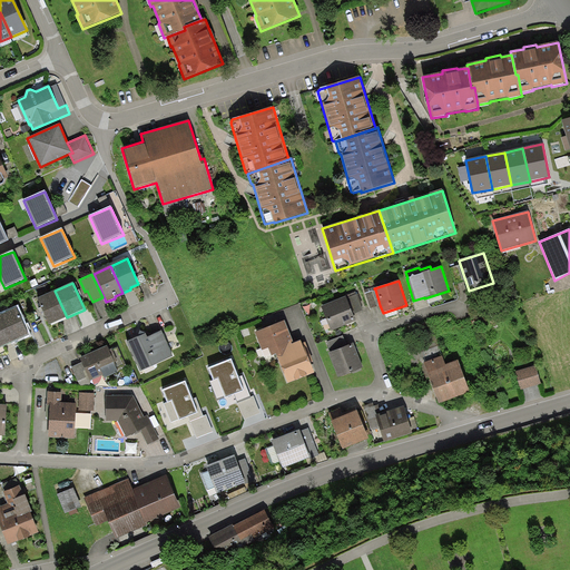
[(371,308),(380,305),(375,290),(365,293),(371,308)]
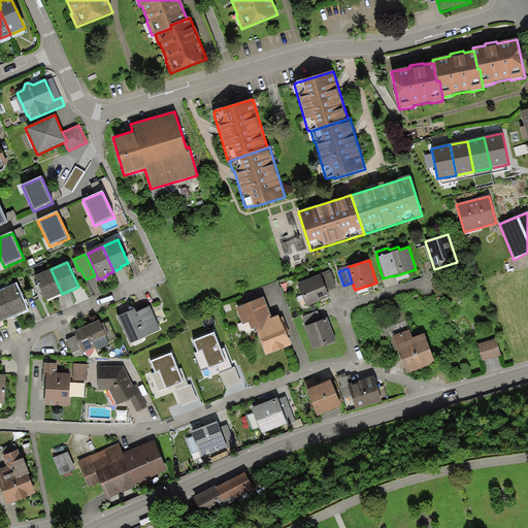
[(62,294),(51,269),(34,276),(45,301),(62,294)]
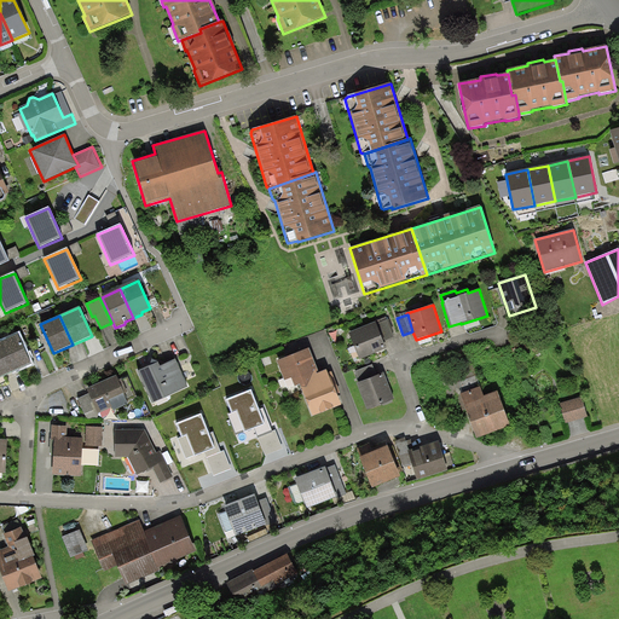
[(376,320),(376,322),(383,341),(394,337),(387,317),(376,320)]
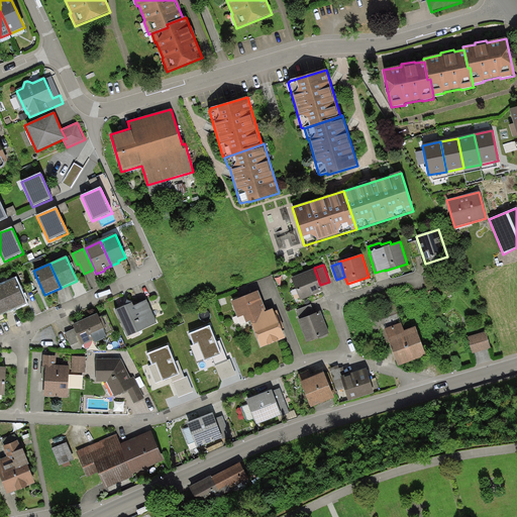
[(314,269),(292,278),(300,300),(323,292),(320,285),(314,269)]
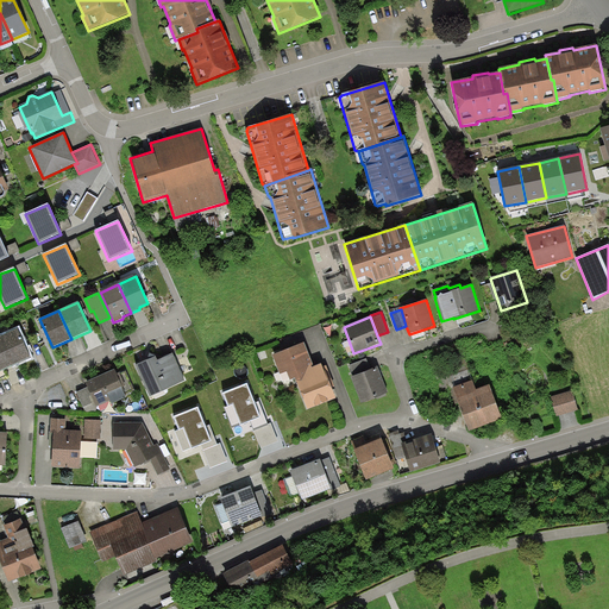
[(0,337),(0,339),(12,366),(31,357),(18,328),(0,337)]
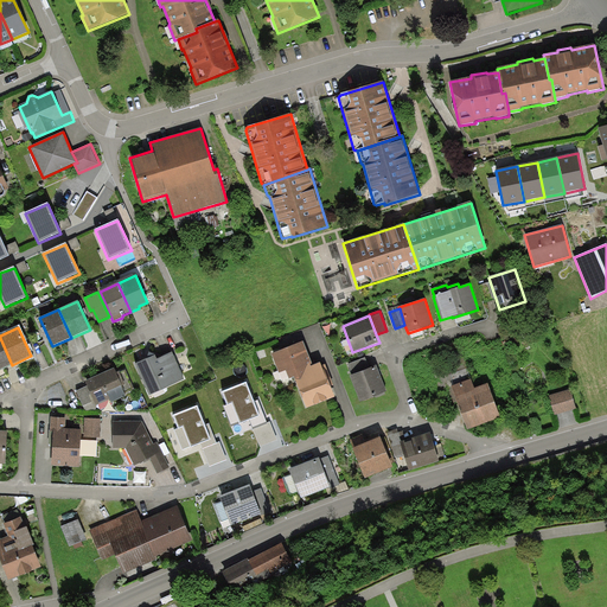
[(0,370),(12,365),(0,338),(0,370)]
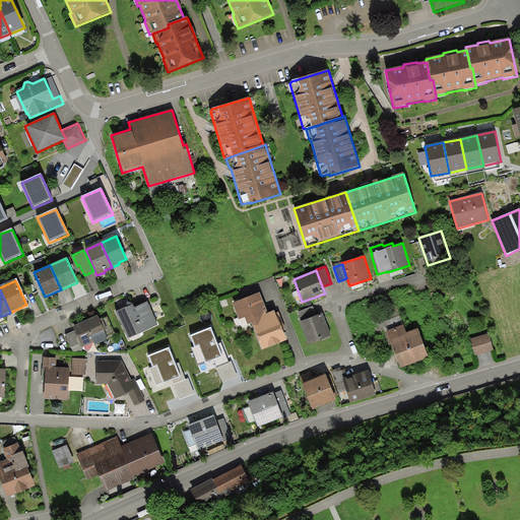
[(260,293),(233,304),(239,320),(245,318),(248,326),(252,324),(262,350),(286,340),(283,331),(285,330),(278,312),(275,314),(274,311),(266,314),(265,312),(267,311),(260,293)]
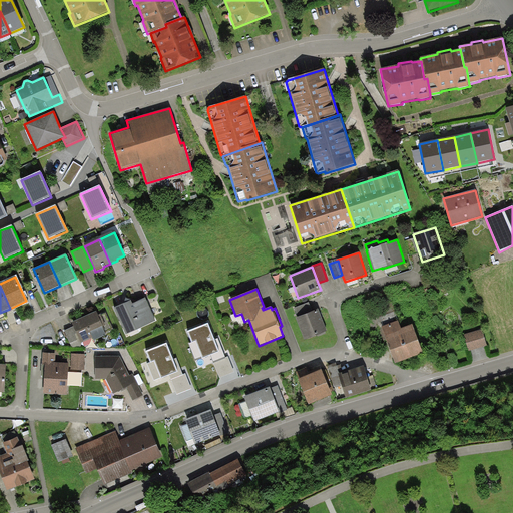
[(131,301),(114,309),(126,334),(156,321),(145,298),(132,304),(131,301)]
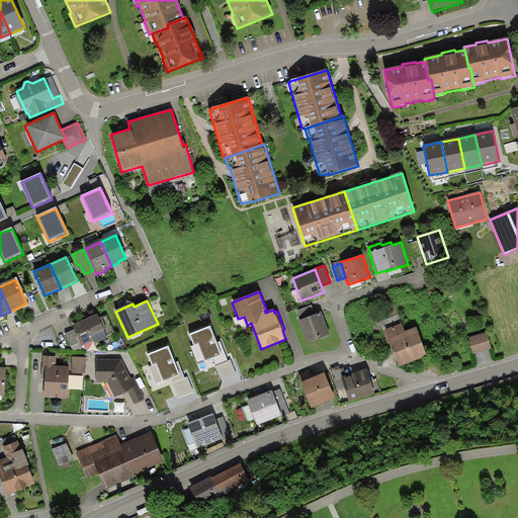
[(385,330),(402,324),(395,304),(368,313),(376,335),(385,331),(385,330)]
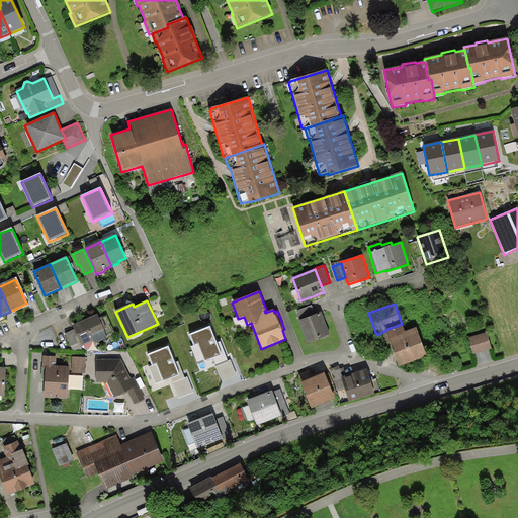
[(300,321),(316,315),(312,305),(296,311),(300,321)]
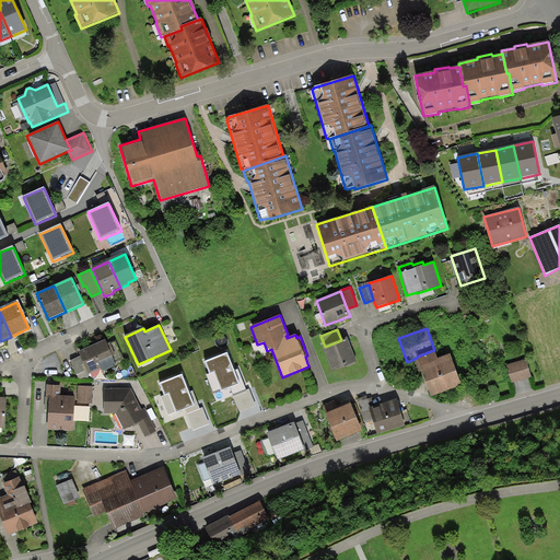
[(357,362),(348,338),(341,340),(325,347),(323,347),(333,371),(357,362)]
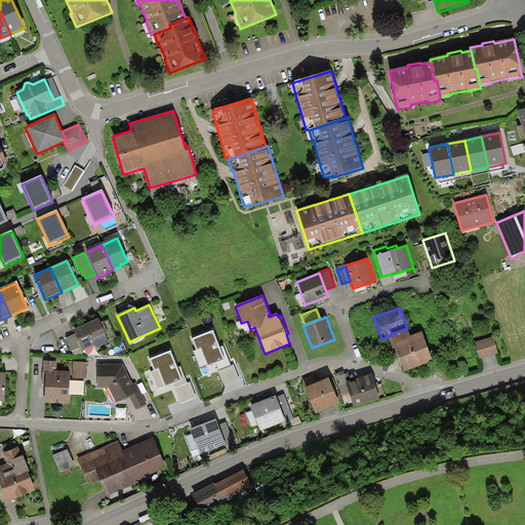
[(98,319),(74,330),(76,334),(83,351),(95,346),(96,348),(109,342),(98,319)]
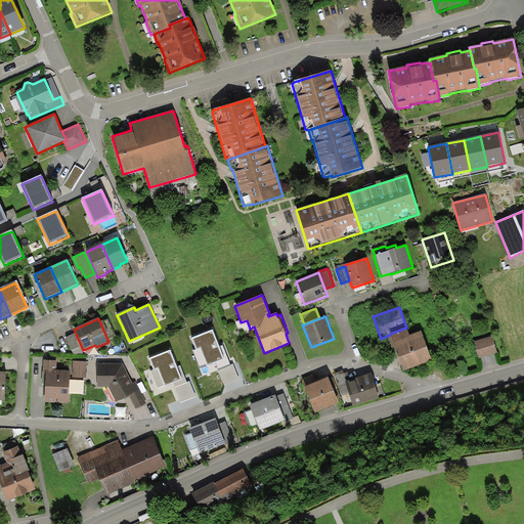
[(227,361),(214,328),(188,338),(194,353),(199,352),(206,369),(227,361)]
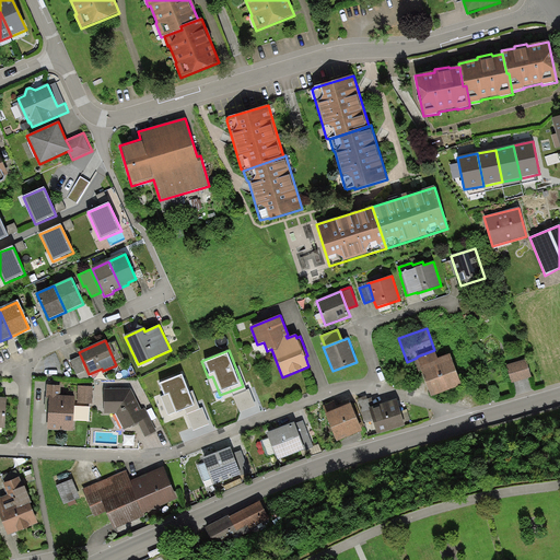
[(462,386),(451,354),(438,359),(434,350),(417,357),(417,358),(431,397),(462,386)]
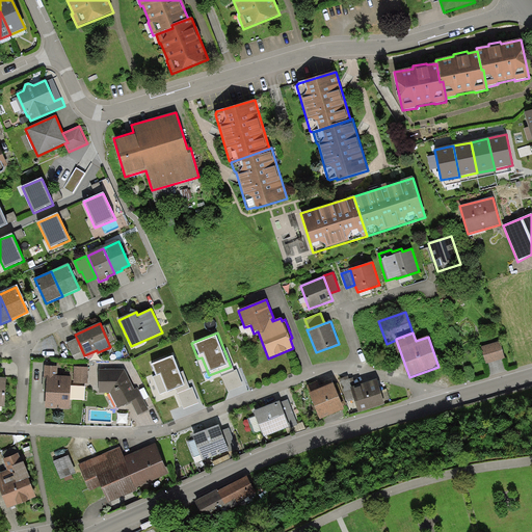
[(75,360),(84,355),(77,339),(68,343),(75,360)]
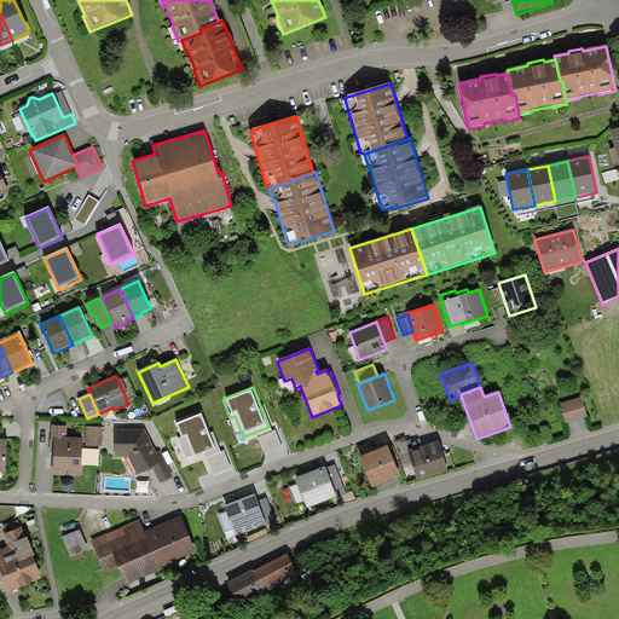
[(583,398),(561,404),(566,423),(588,417),(583,398)]
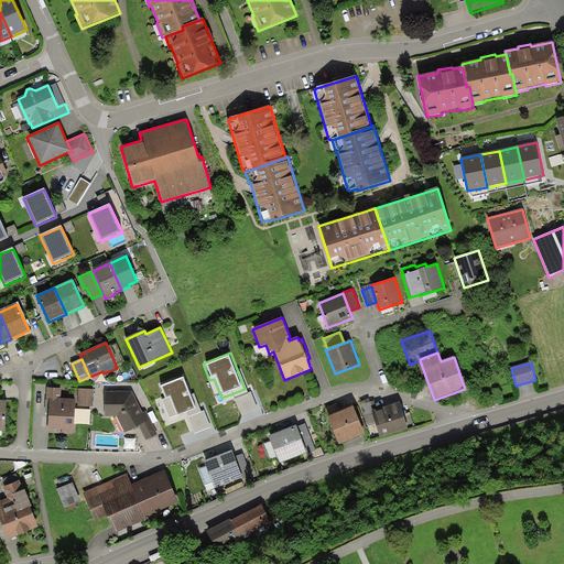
[(185,375),(158,384),(164,402),(169,401),(176,421),(199,412),(185,375)]
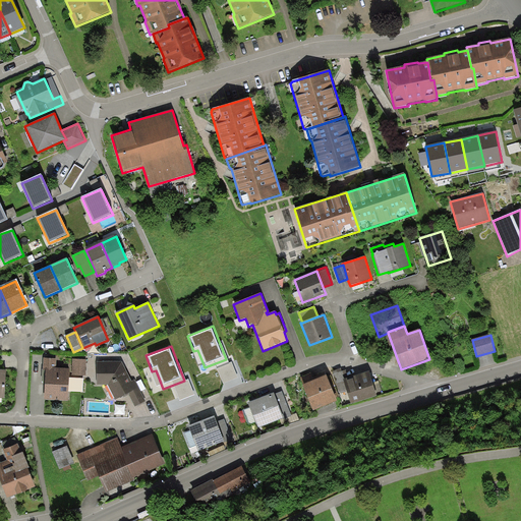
[(57,358),(44,358),(43,370),(46,370),(44,400),(68,401),(70,368),(56,367),(57,358)]
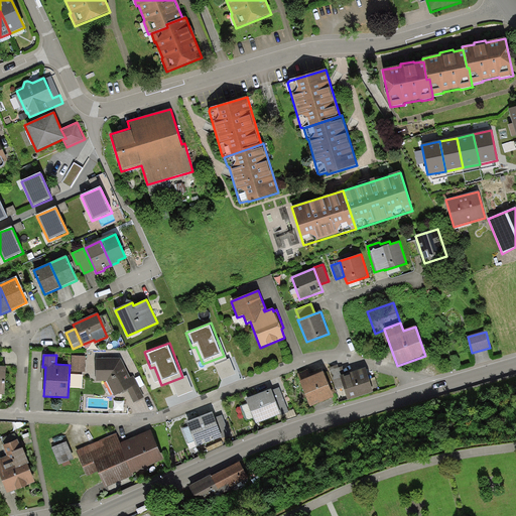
[(86,356),(72,356),(72,371),(85,372),(86,356)]
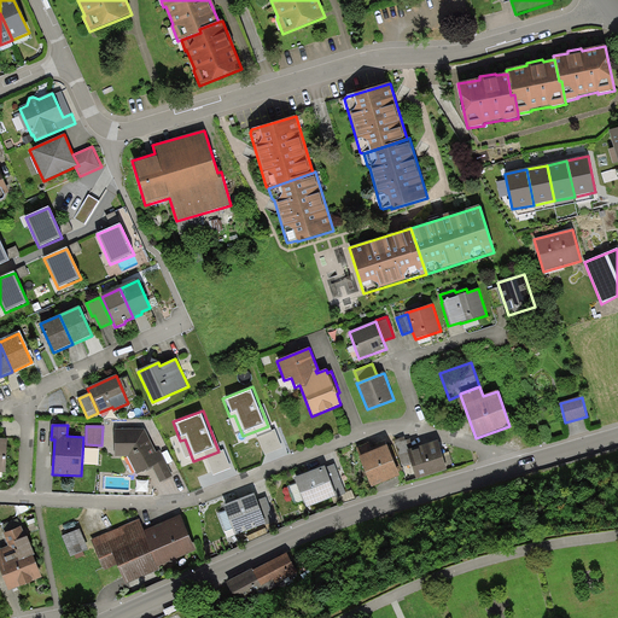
[(145,429),(115,429),(115,456),(128,456),(138,474),(153,467),(162,462),(156,453),(145,429)]
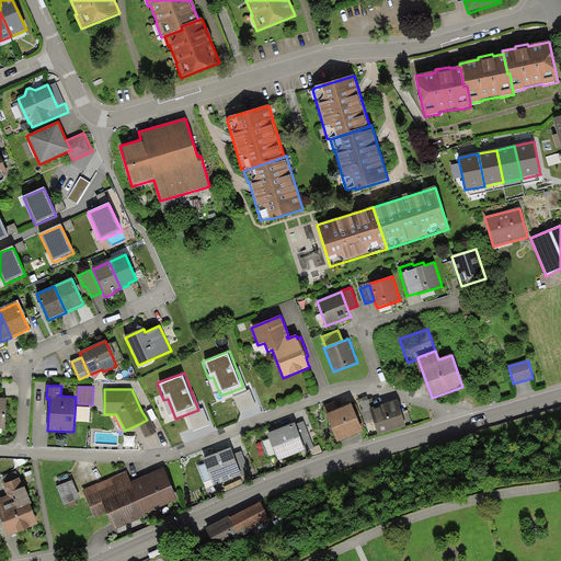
[(398,400),(369,409),(378,435),(405,426),(398,400)]
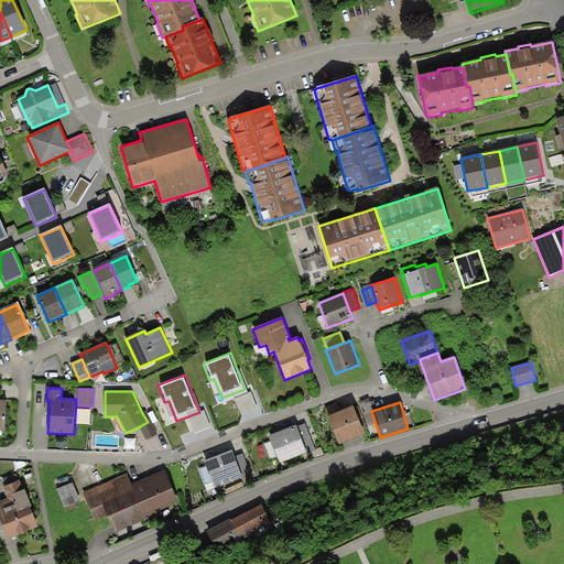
[(355,407),(327,418),(338,445),(366,434),(355,407)]
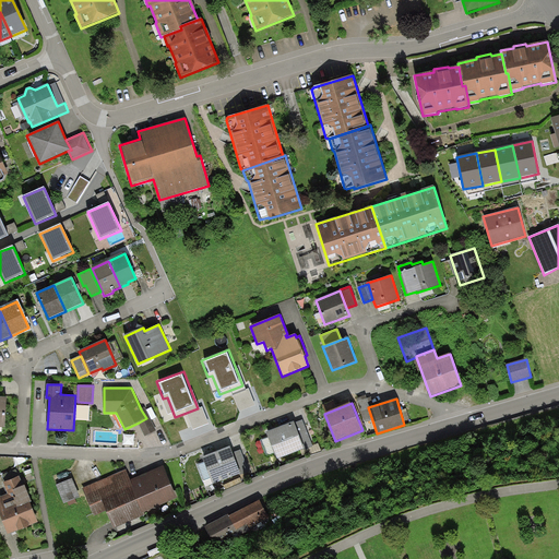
[(144,407),(141,409),(146,418),(139,423),(145,436),(156,431),(144,407)]
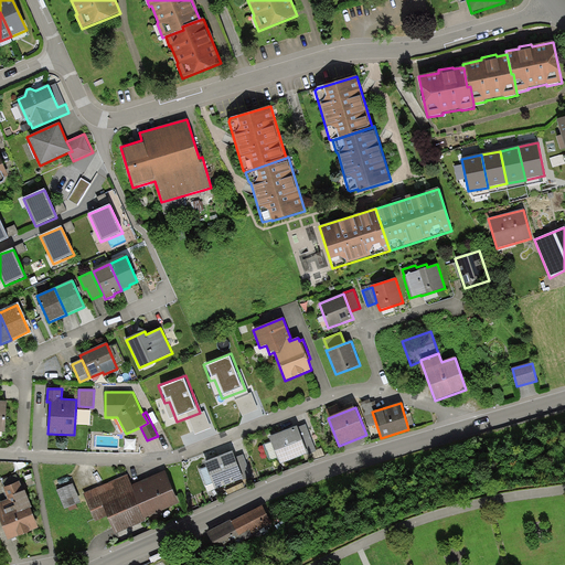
[(306,424),(297,427),(308,454),(308,455),(317,451),(306,424)]
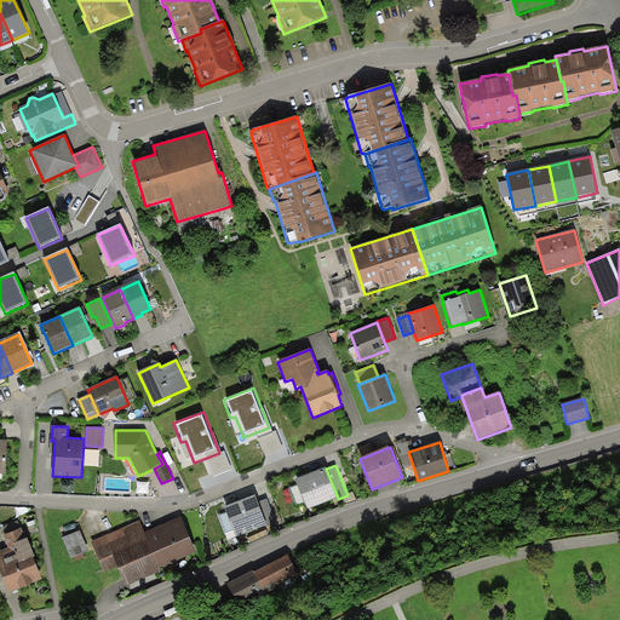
[(326,469),(296,480),(306,510),(338,498),(326,469)]
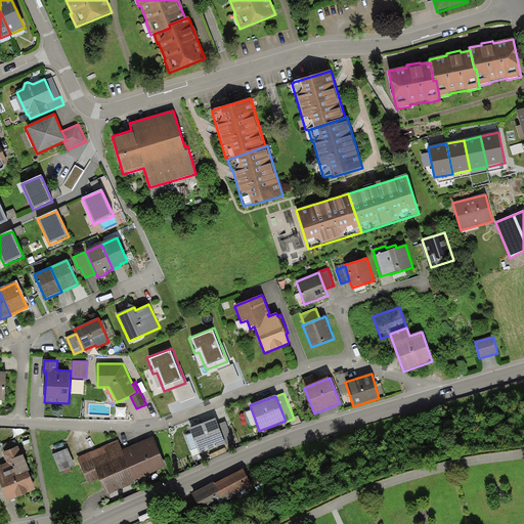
[(216,419),(189,429),(200,454),(225,444),(218,425),(216,419)]
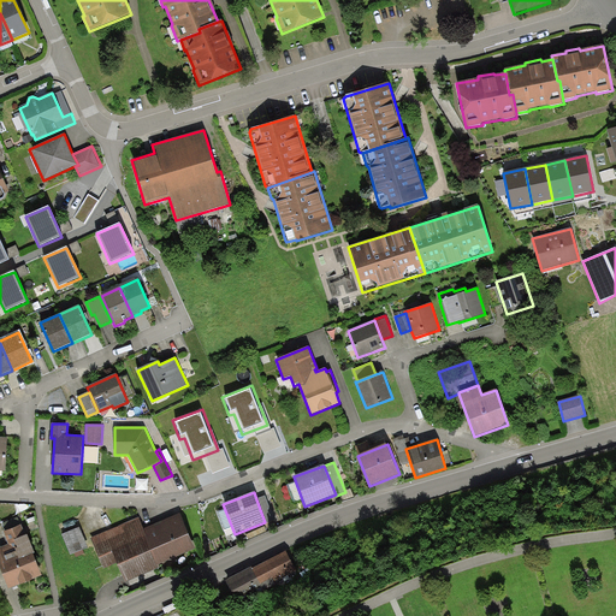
[(266,496),(256,499),(265,522),(274,519),(266,496)]
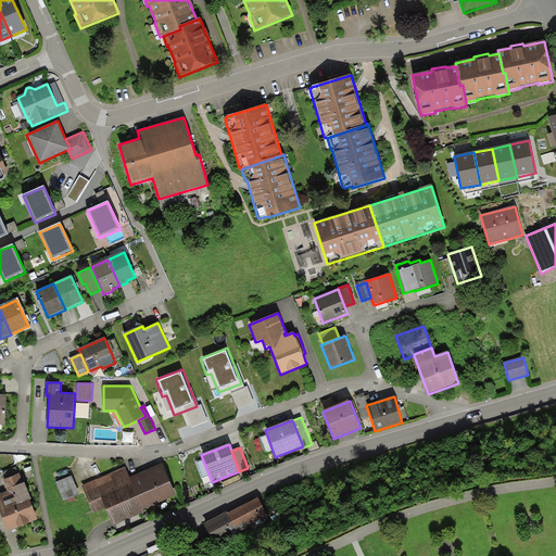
[(176,495),(162,464),(128,478),(142,509),(176,495)]
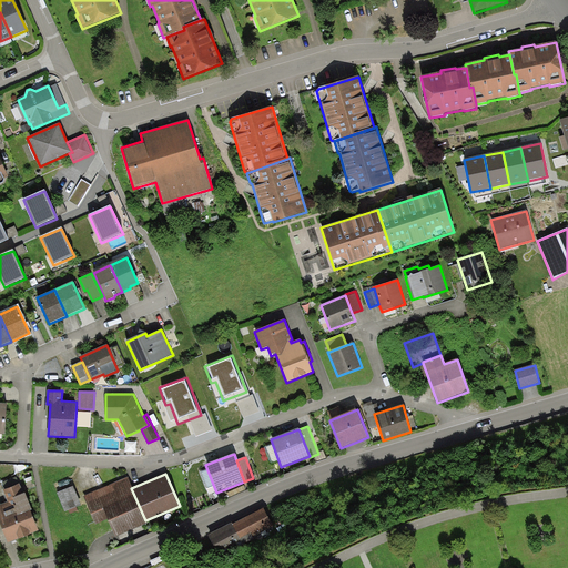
[(2,483),(6,489),(19,484),(16,477),(2,483)]
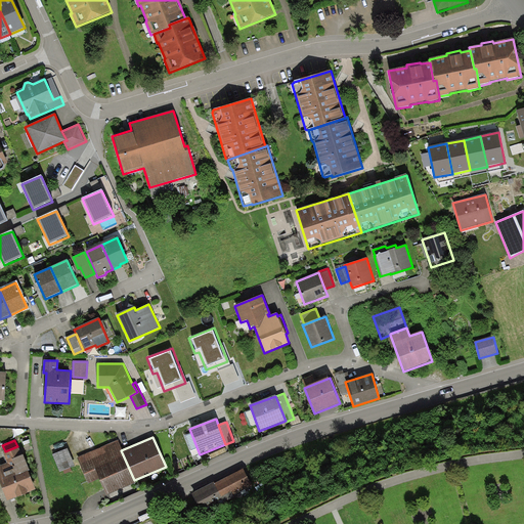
[(134,480),(121,450),(117,441),(77,459),(88,484),(99,479),(106,495),(135,482),(134,480)]
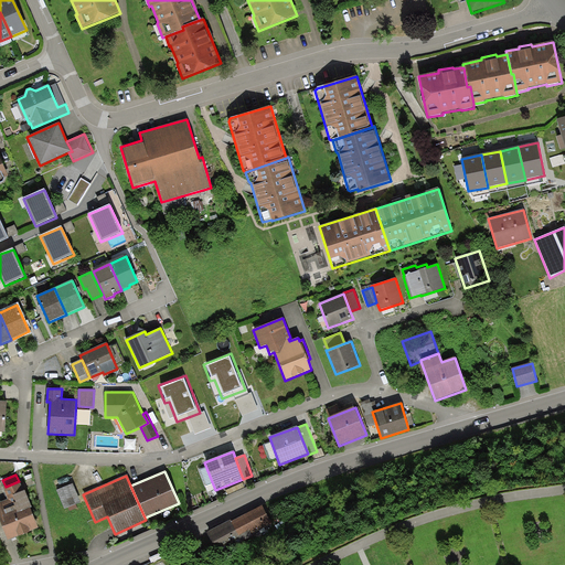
[(23,491),(20,481),(19,481),(6,487),(3,488),(8,499),(0,502),(0,520),(8,541),(38,529),(30,509),(32,509),(24,491),(23,491)]
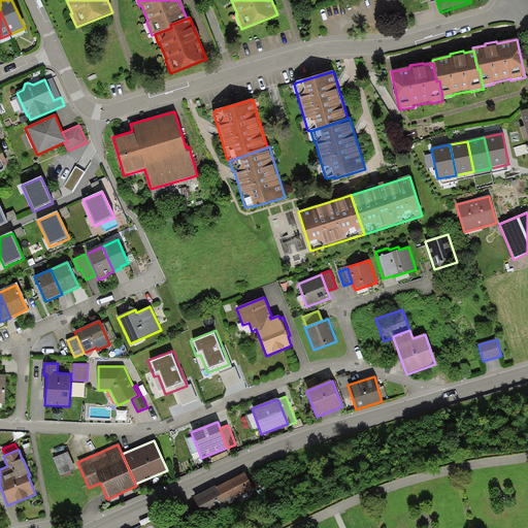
[(75,470),(68,452),(53,458),(60,476),(75,470)]
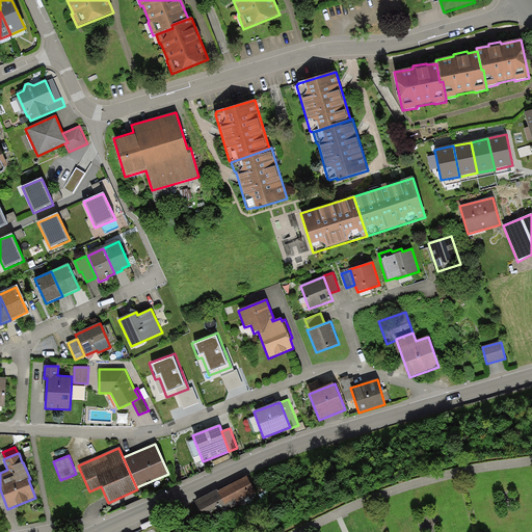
[(256,493),(247,476),(218,491),(217,489),(194,501),(204,519),(224,507),(227,510),(238,504),(237,502),(256,493)]
